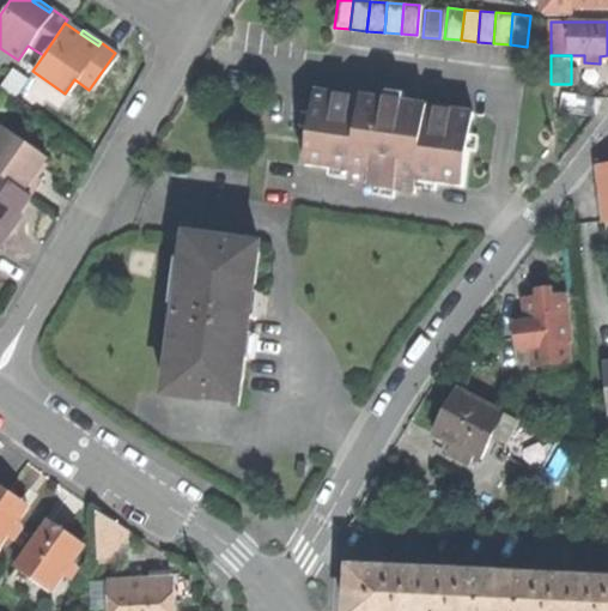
[(314,91),(304,163),(372,173),(370,185),(380,186),(388,187),(390,175),(461,185),(470,110),(314,91)]
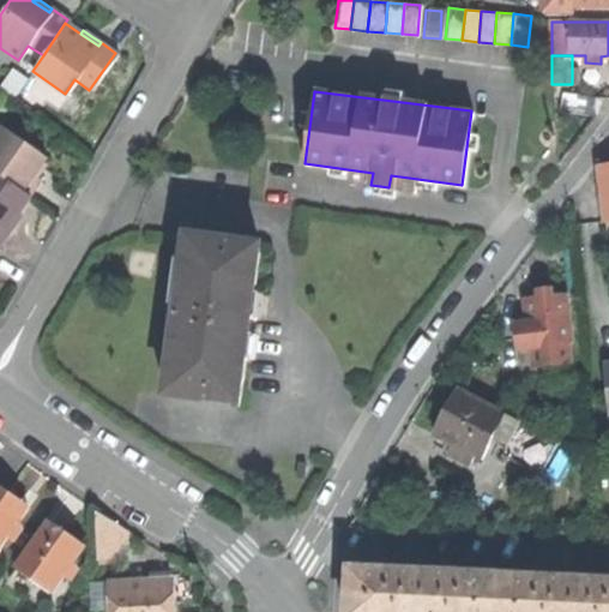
[(595,93),(561,91),(561,108),(594,109),(595,93)]
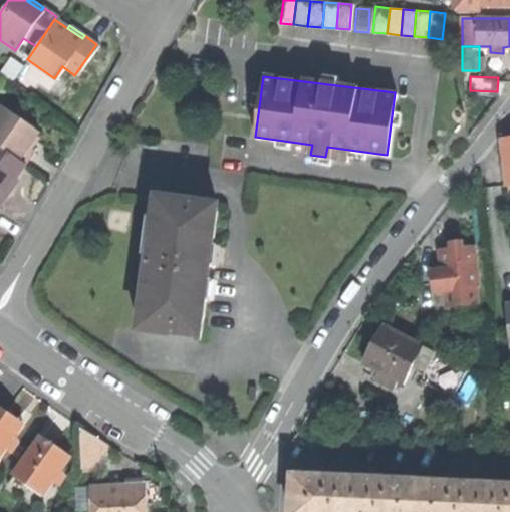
[(0,145),(25,163),(34,150),(28,145),(32,139),(38,130),(1,103),(0,104),(0,145)]
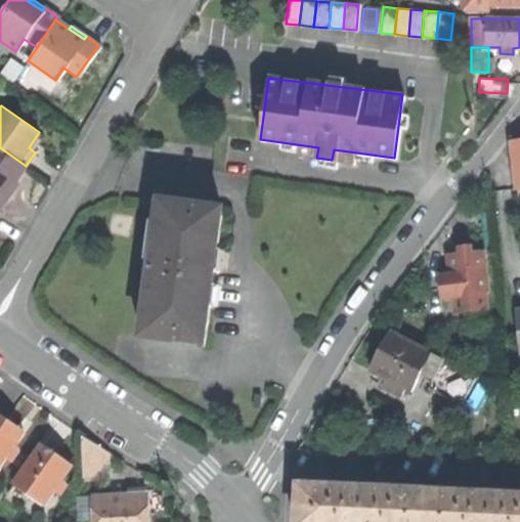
[(519,139),(505,142),(511,187),(519,185),(519,139)]
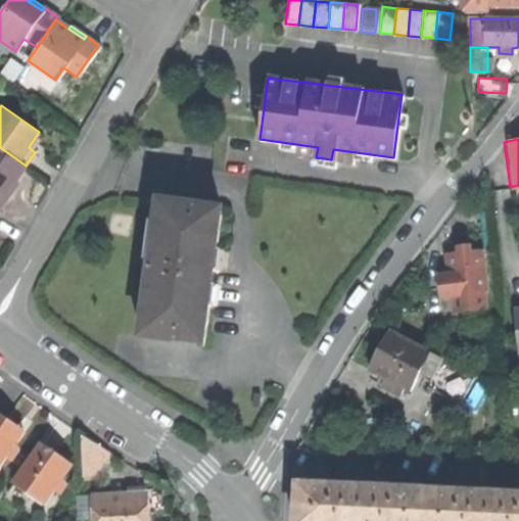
[(0,210),(9,197),(5,194),(15,180),(24,168),(26,166),(0,147),(0,210)]
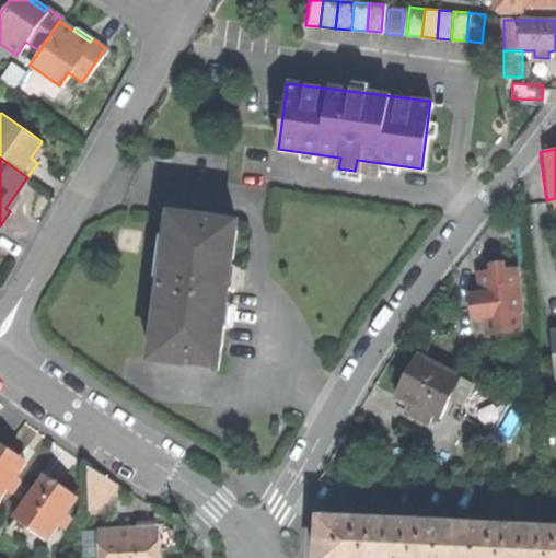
[(168,216),(150,360),(215,369),(220,327),(226,327),(230,290),(233,266),(228,266),(233,224),(168,216)]
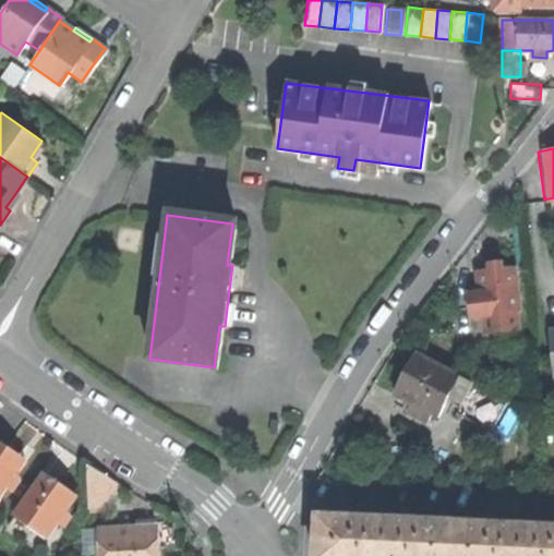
[(513,266),(474,270),(478,297),(474,297),(470,297),(472,314),(480,313),(482,330),(517,326),(515,309),(517,309),(513,266)]
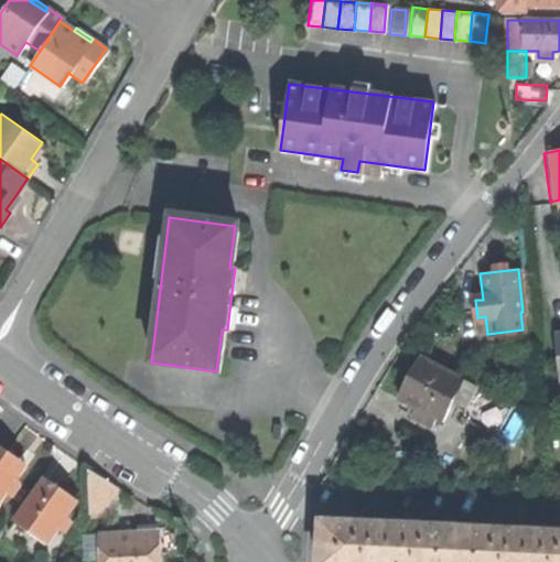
[(419,358),(397,396),(416,407),(412,411),(410,415),(429,425),(433,417),(441,421),(454,398),(466,406),(475,389),(419,358)]
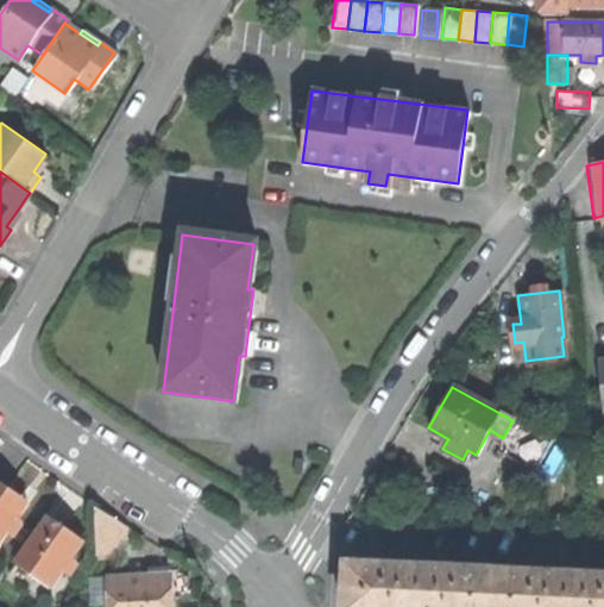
[(0,539),(19,513),(11,506),(19,494),(4,483),(0,480),(0,539)]
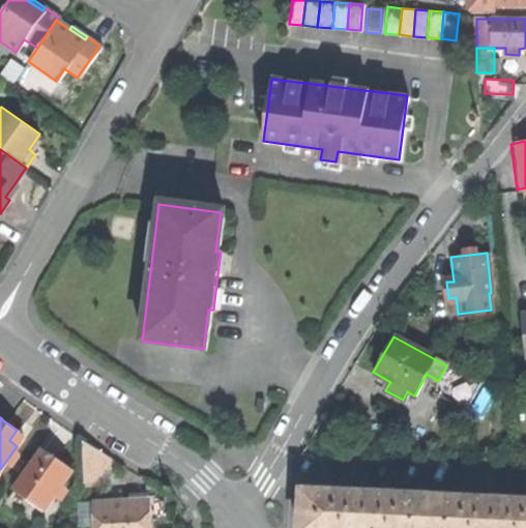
[(25,436),(17,430),(9,440),(17,446),(25,436)]
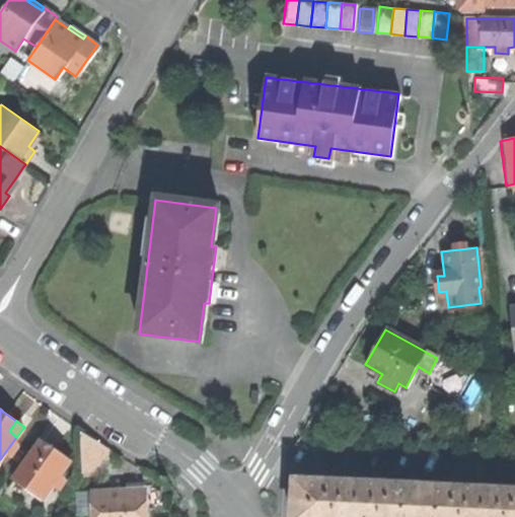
[(79,430),(82,472),(98,471),(98,453),(103,453),(102,444),(79,430)]
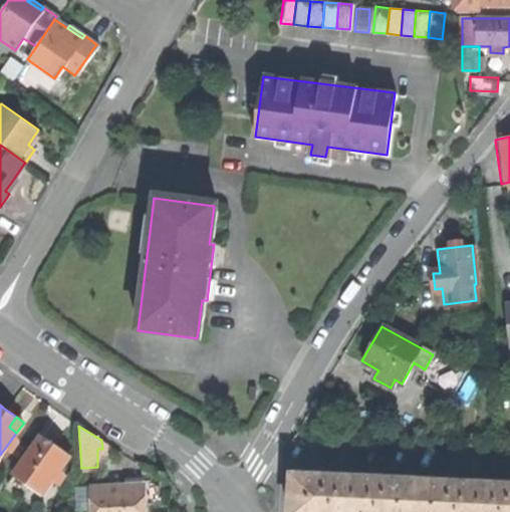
[(23,481),(43,496),(63,465),(55,459),(62,450),(48,441),(38,434),(15,468),(27,477),(23,481)]
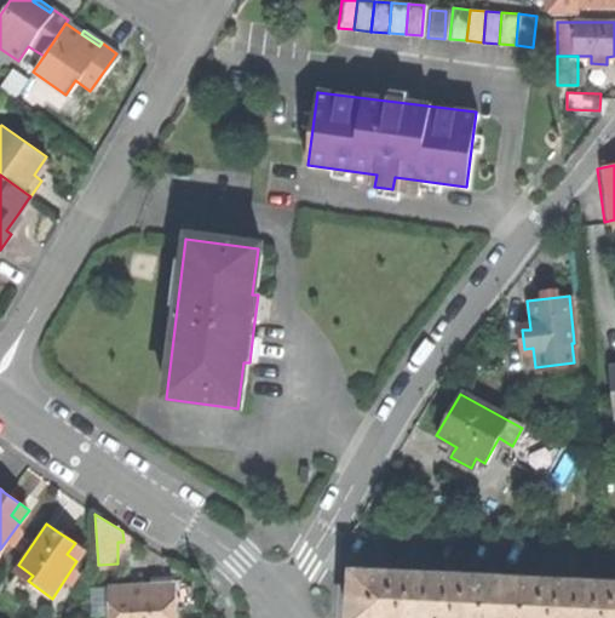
[(85,550),(75,543),(67,554),(76,561),(85,550)]
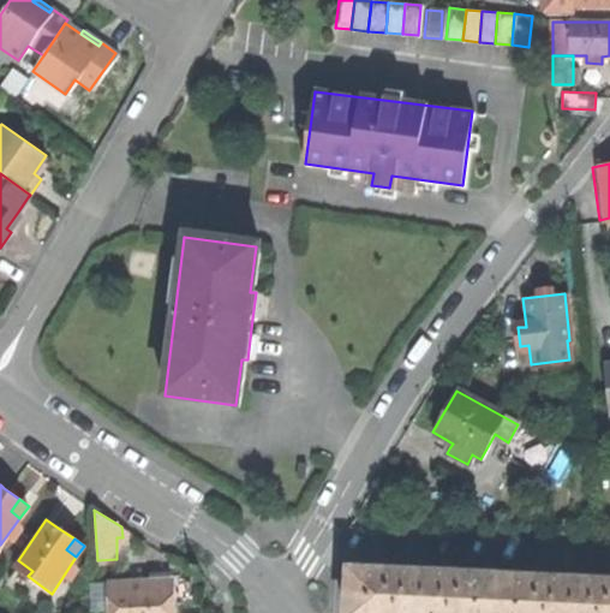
[(13,566),(28,576),(33,571),(18,560),(13,566)]
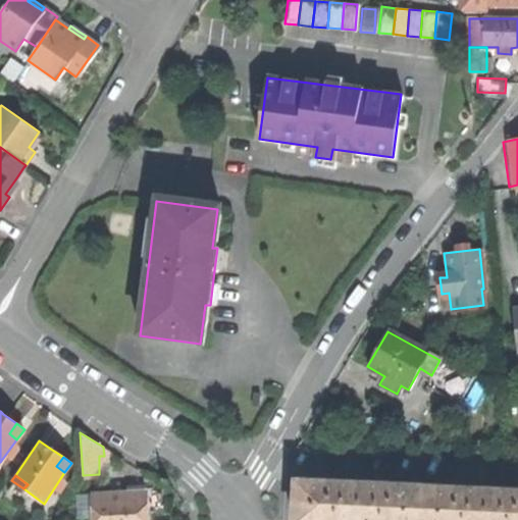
[(517,519),(517,494),(295,483),(293,519),(517,519)]
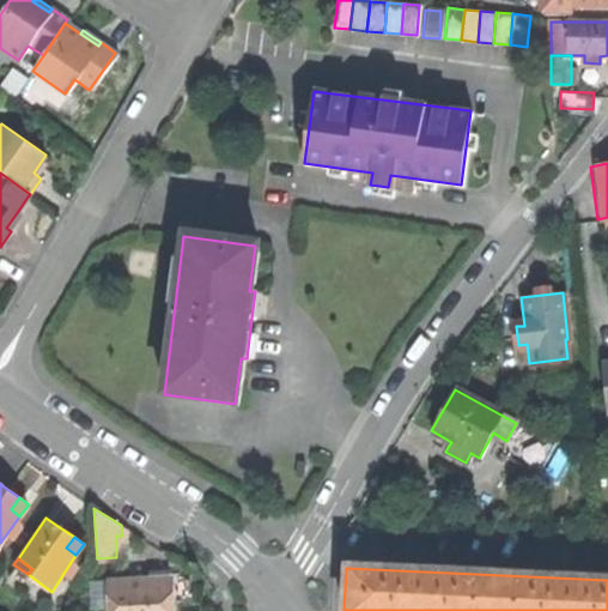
[(168,610),(166,579),(150,579),(107,581),(108,610),(168,610)]
